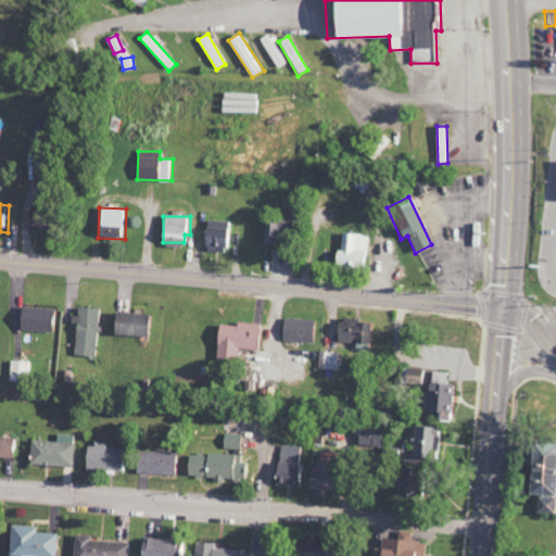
[(223,253),(227,223),(207,219),(202,250),(223,253)]
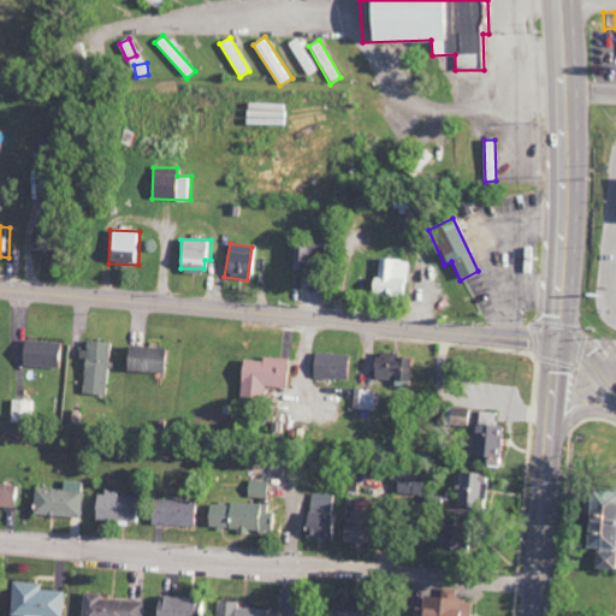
[(289,268),(326,268),(326,244),(289,244),(289,268)]
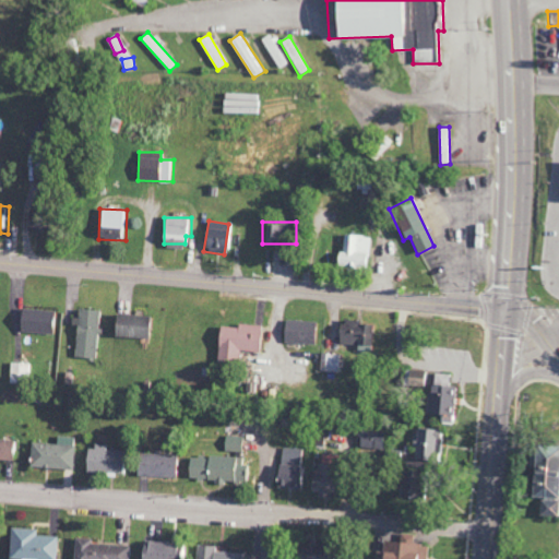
[(370,236),(343,236),(342,252),(335,252),(334,266),(369,268),(370,236)]
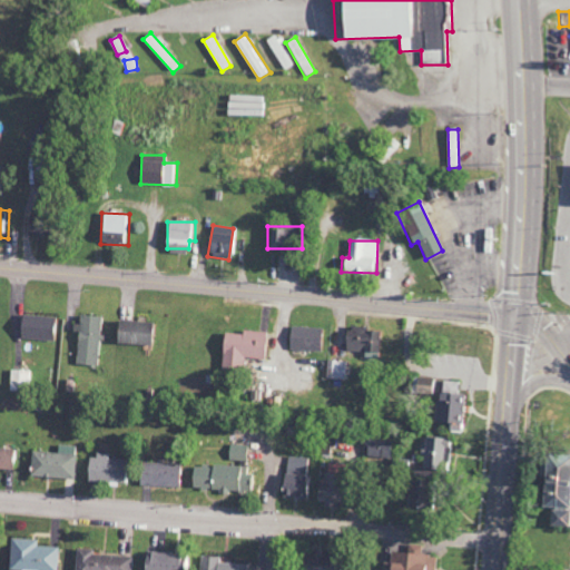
[(20,338),(56,340),(57,316),(20,315),(20,338)]
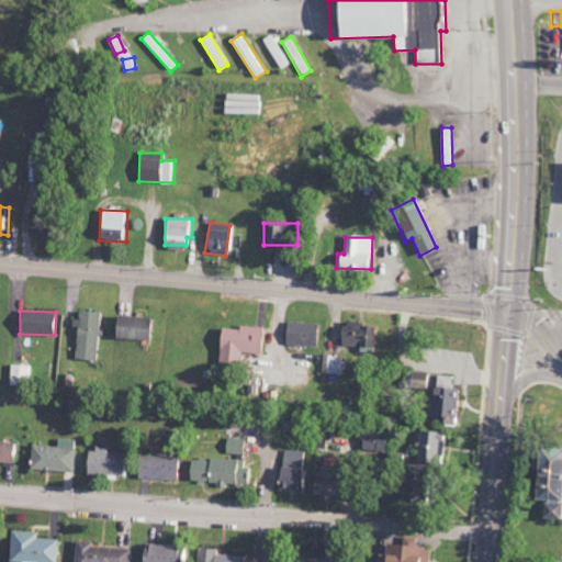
[(98,361),(102,312),(79,311),(79,321),(78,321),(75,359),(98,361)]
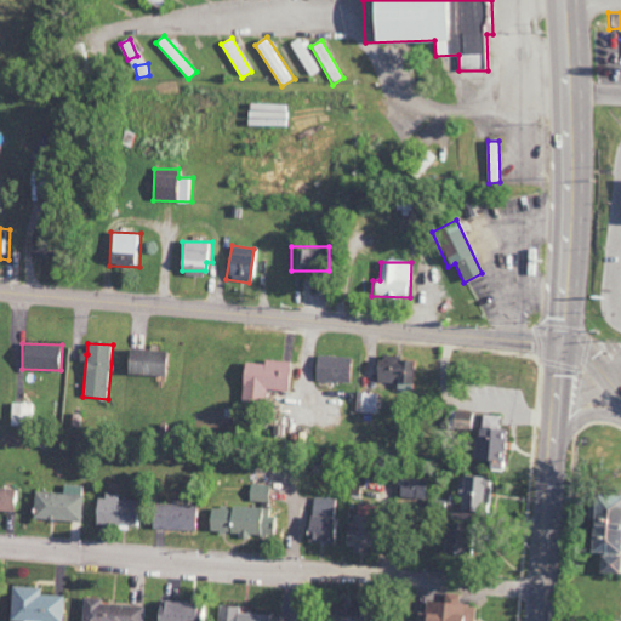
[(126,375),(165,376),(165,351),(127,349),(126,375)]
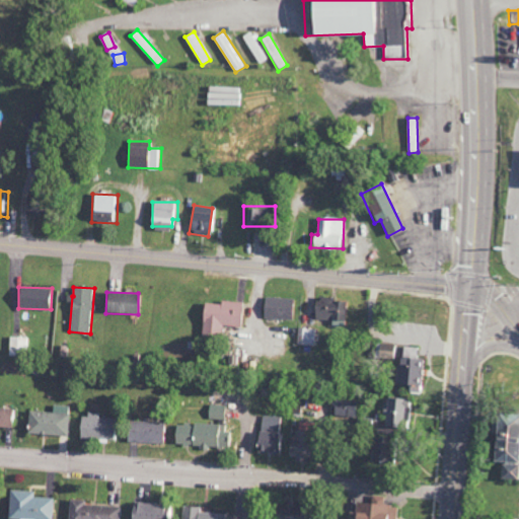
[(264,319),(292,319),(292,298),(264,298),(264,319)]
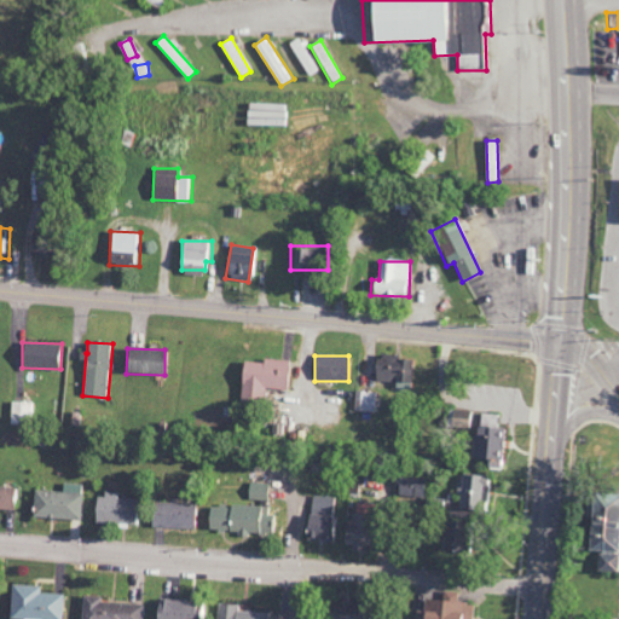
[(376,381),(410,382),(411,357),(376,356),(376,381)]
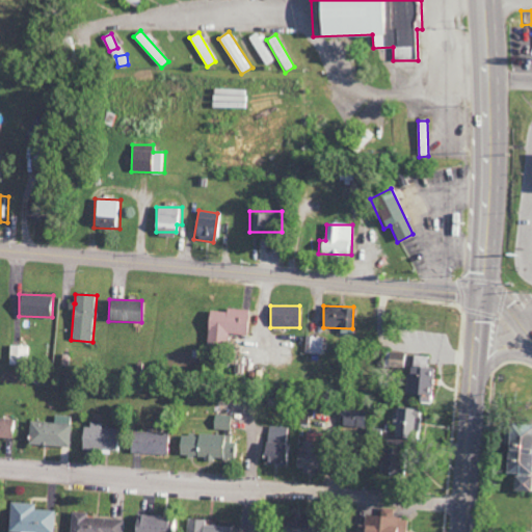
[(247,311),(208,310),(206,344),(228,345),(228,334),(247,335),(247,311)]
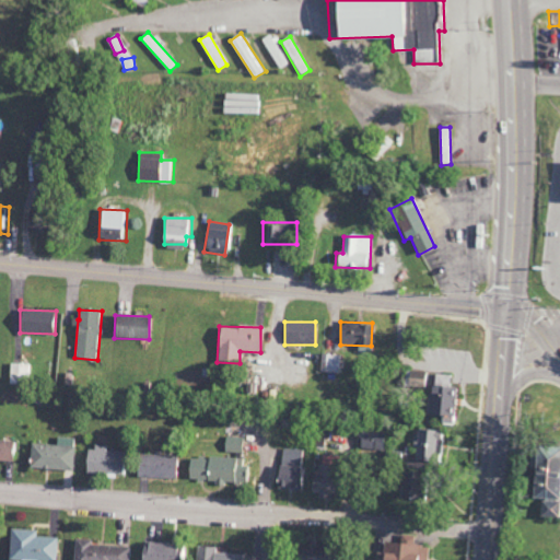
[(342,356),(322,354),(321,372),(341,373),(342,356)]
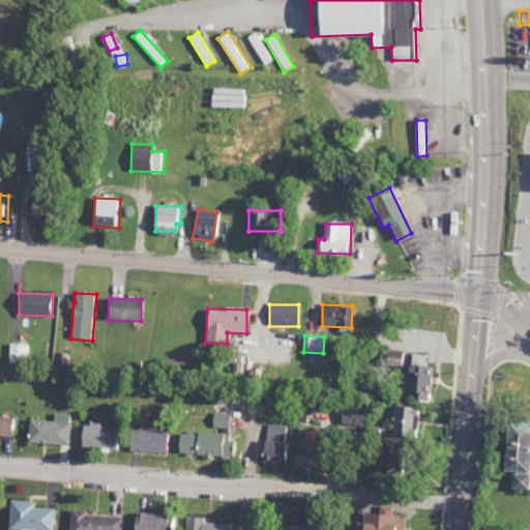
[(29,345),(10,344),(9,357),(29,357),(29,345)]
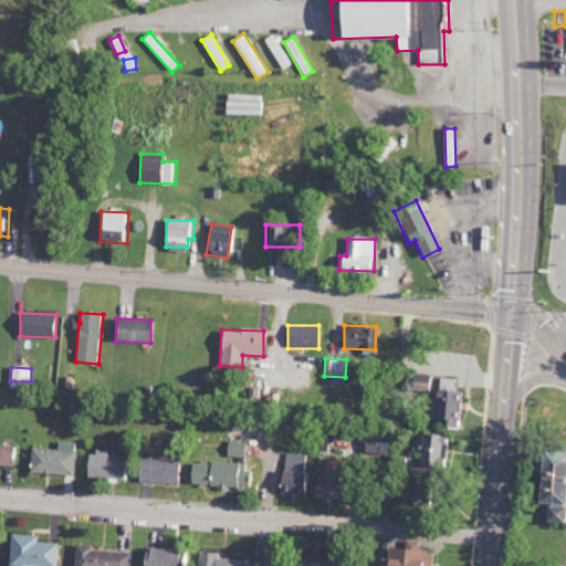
[(430,376),(410,375),(409,390),(429,391),(430,376)]
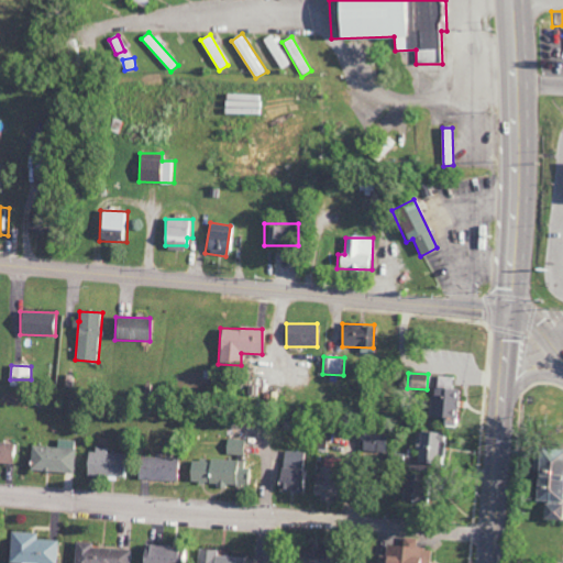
[(453,377),(437,376),(435,388),(430,387),(427,417),(448,420),(446,426),(452,426),(452,419),(455,419),(459,389),(452,388),(453,377)]
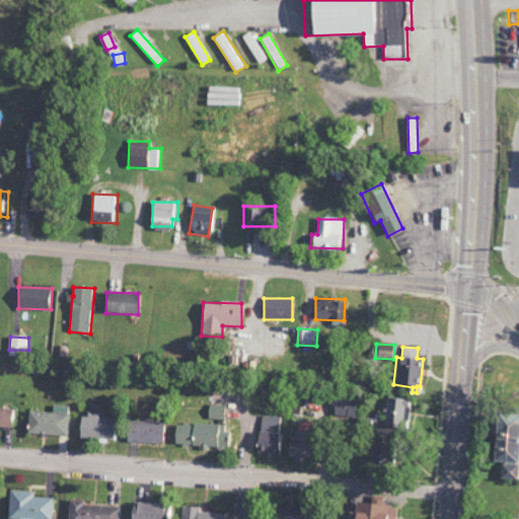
[(356,398),(335,398),(334,417),(356,417),(356,398)]
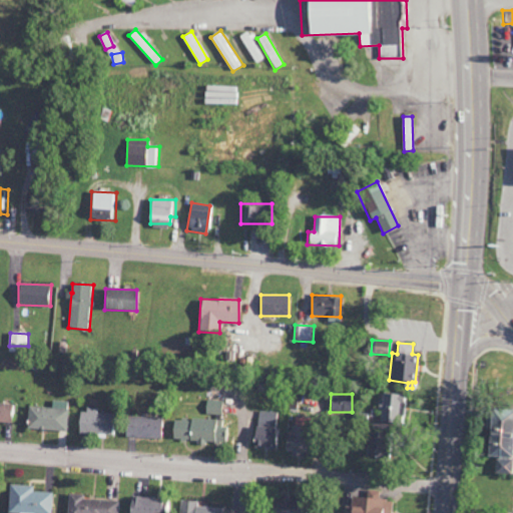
[(380,422),(403,423),(403,394),(381,394),(380,422)]
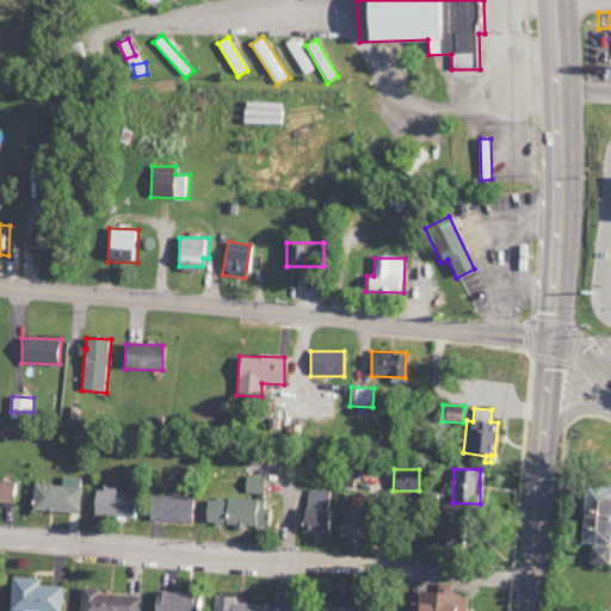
[(246,493),(265,494),(266,477),(246,476),(246,493)]
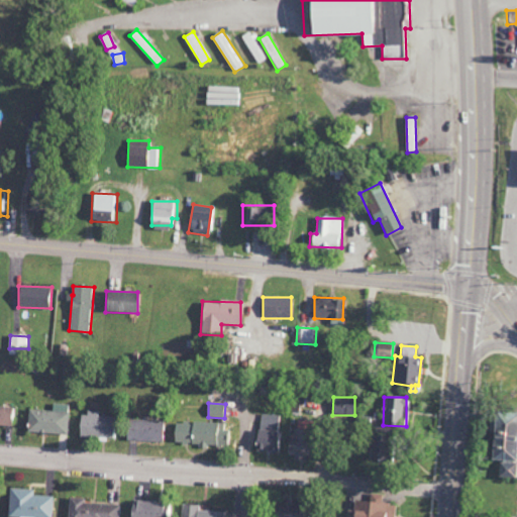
[(27,432),(69,434),(70,405),(54,404),(54,410),(28,410),(27,432)]
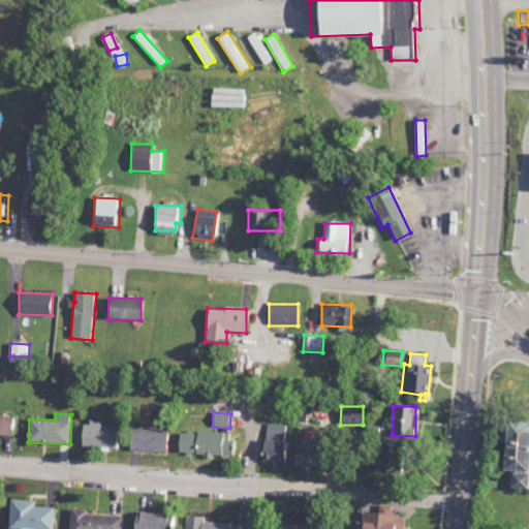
[(11,415),(0,414),(0,435),(11,436),(11,415)]
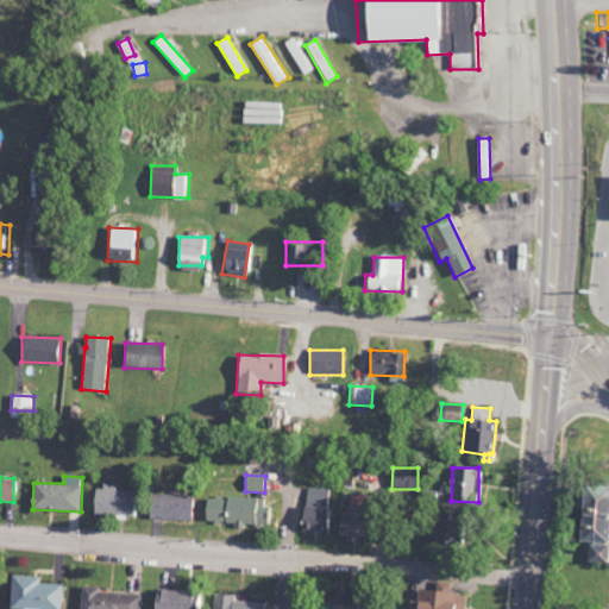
[(93,514),(132,515),(133,491),(115,490),(115,487),(94,485),(93,514)]
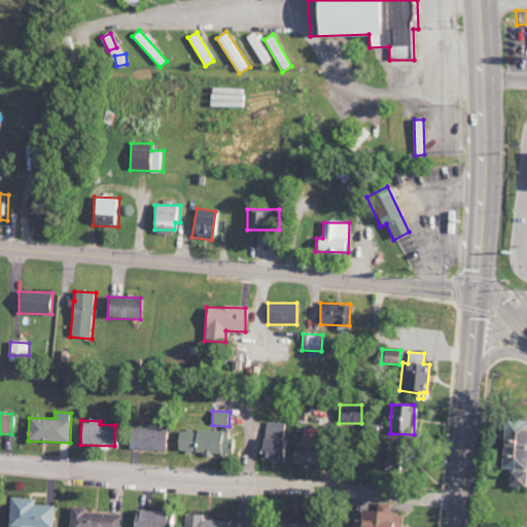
[(495,469),(504,469),(504,487),(521,487),(522,469),(526,468),(526,421),(497,420),(495,469)]
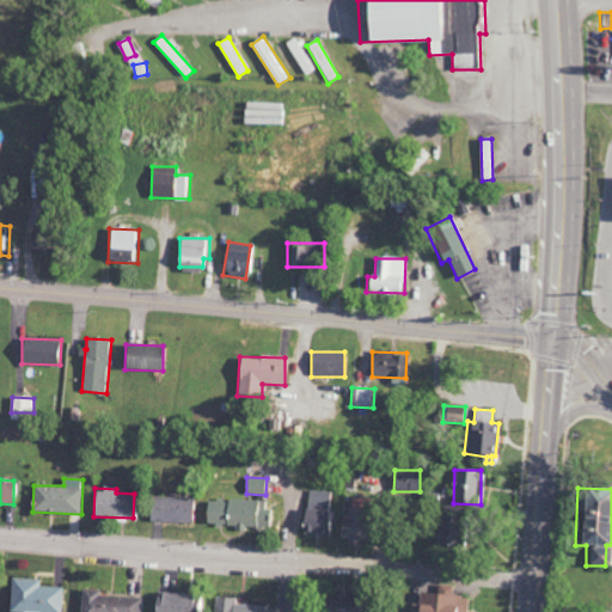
[(331,491),(310,489),(308,507),(330,508),(331,491)]
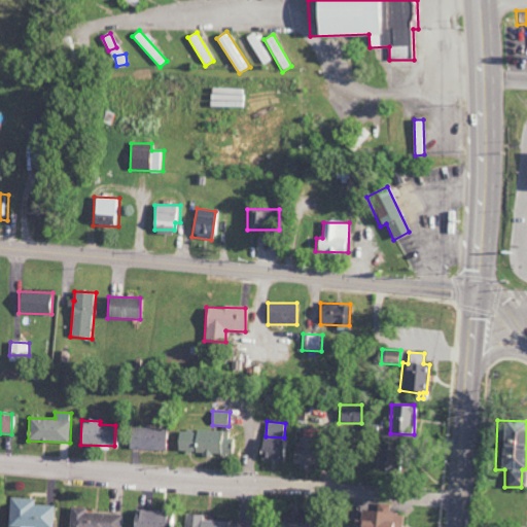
[(166,450),(167,429),(130,428),(129,449),(166,450)]
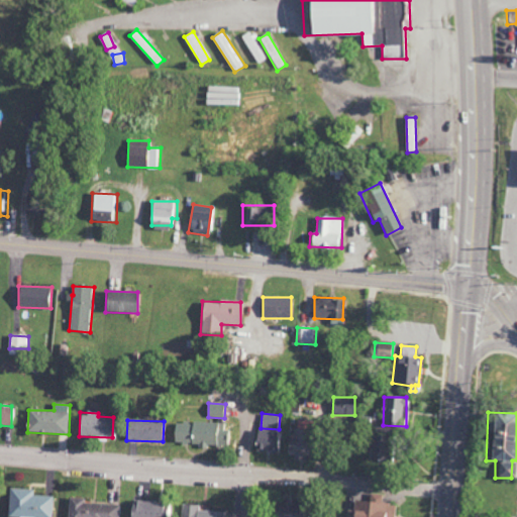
[(174,444),(226,446),(227,424),(176,421),(174,444)]
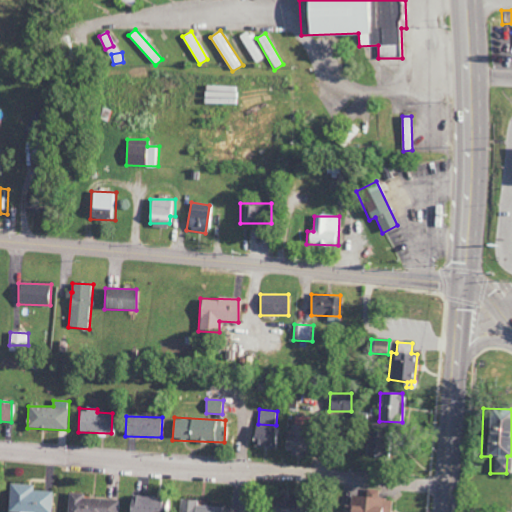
[(253,447),(274,447),(274,426),(252,426),(253,447)]
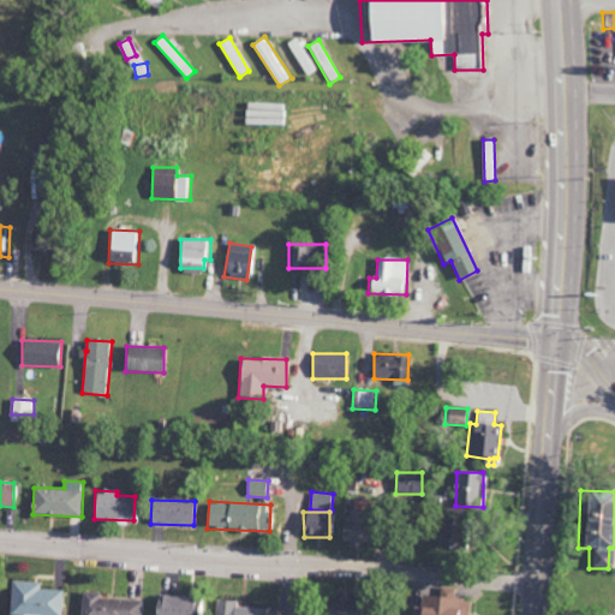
[(454,518),(437,518),(436,548),(453,548),(454,518)]
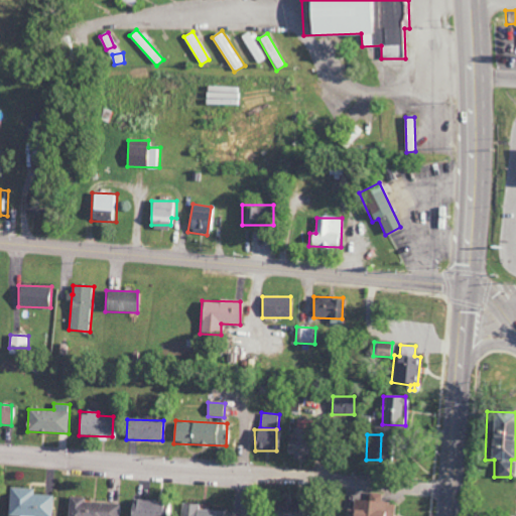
[(304,439),(287,440),(288,459),(305,458),(304,439)]
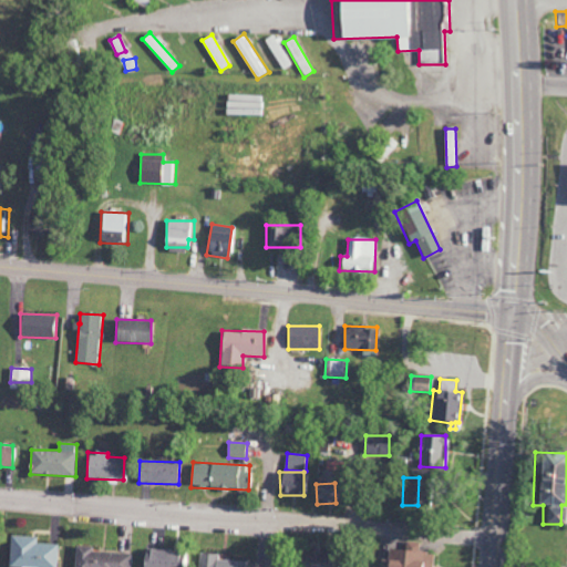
[(37,537),(10,536),(9,566),(10,566),(57,566),(58,544),(35,544),(37,537)]
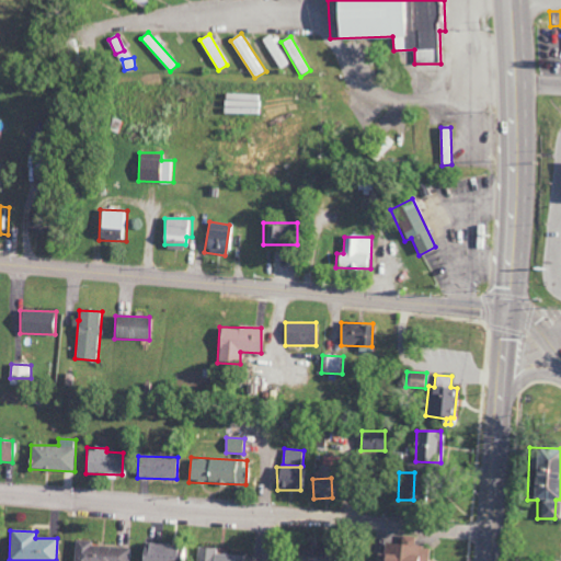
[(427,560),(428,548),(413,546),(414,537),(401,535),(400,545),(384,542),(382,553),(380,553),(378,560),(427,560)]
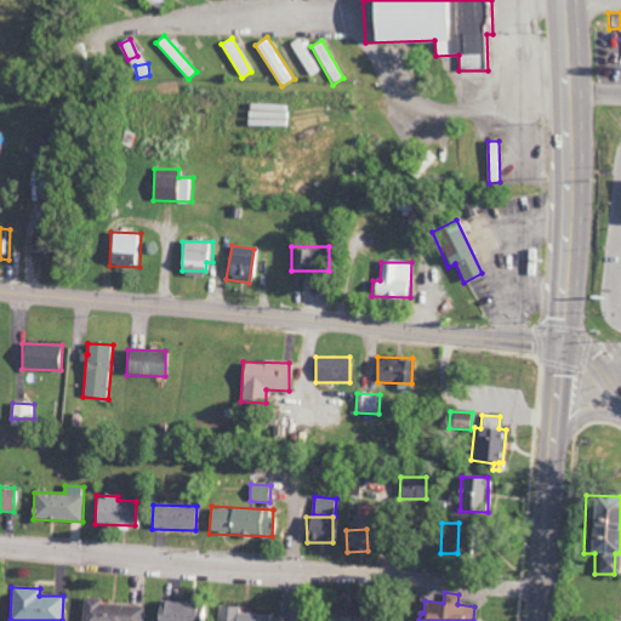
[(101,604),(102,598),(83,598),(81,620),(143,620),(144,605),(101,604)]
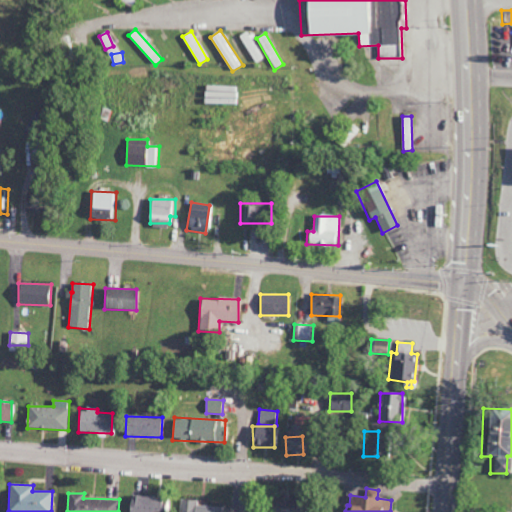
[(158,511),(158,497),(131,497),(130,511),(158,511)]
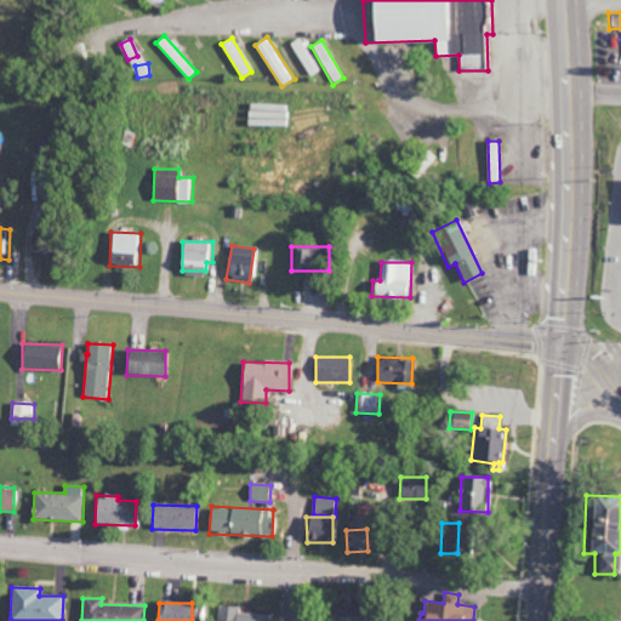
[(217,620),(266,620),(267,615),(239,613),(240,608),(218,605),(217,620)]
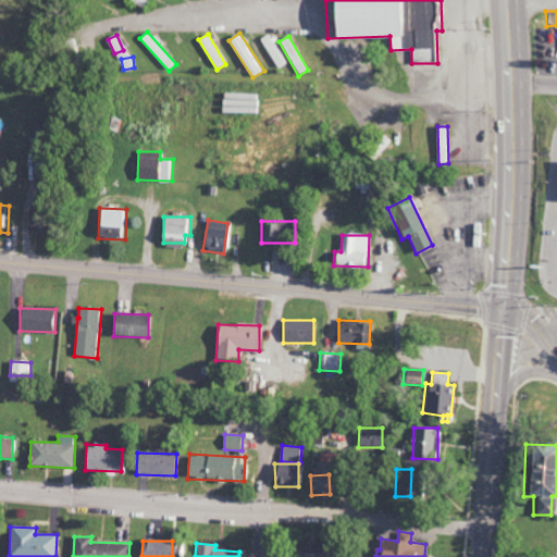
[(294,556),(327,556),(330,546),(296,543),(294,556)]
